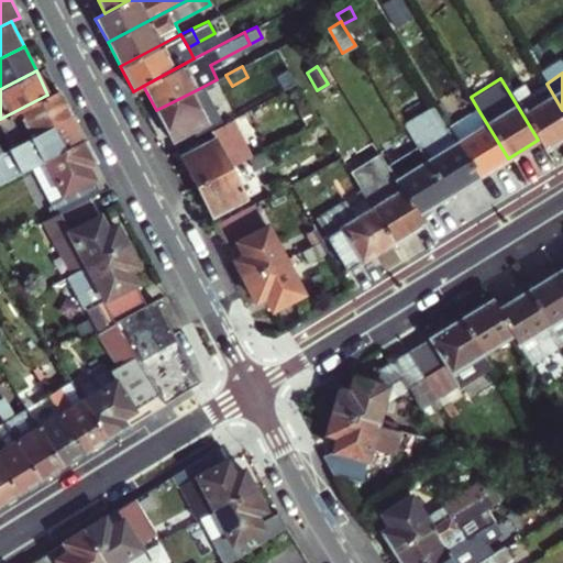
[(522,84),(509,92),(538,140),(544,148),(562,136),(562,110),(547,84),(529,95),(522,84)]
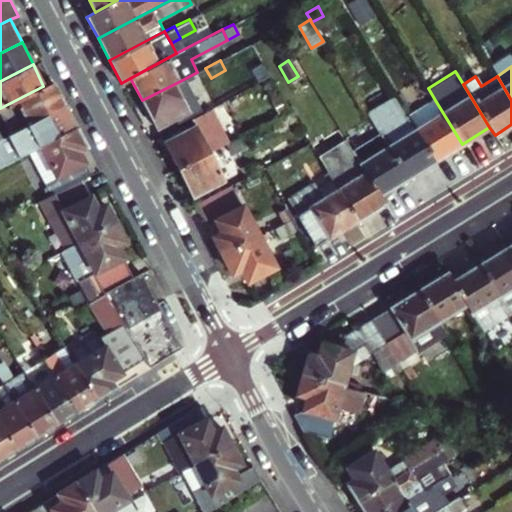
[(0,108),(0,114),(9,132),(64,104),(53,81),(43,86),(0,108)]
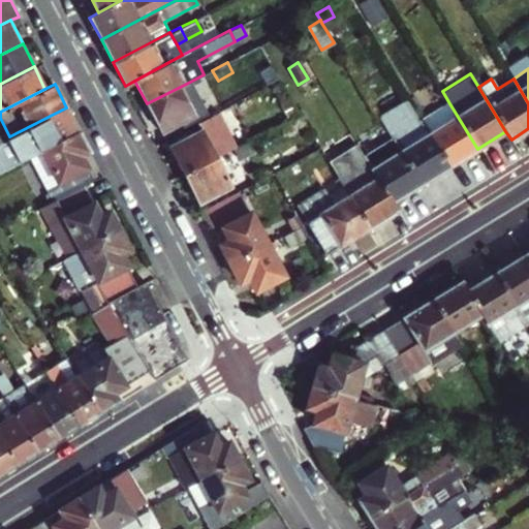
[(186,84),(147,103),(161,132),(193,115),(181,91),(187,88),(186,84)]
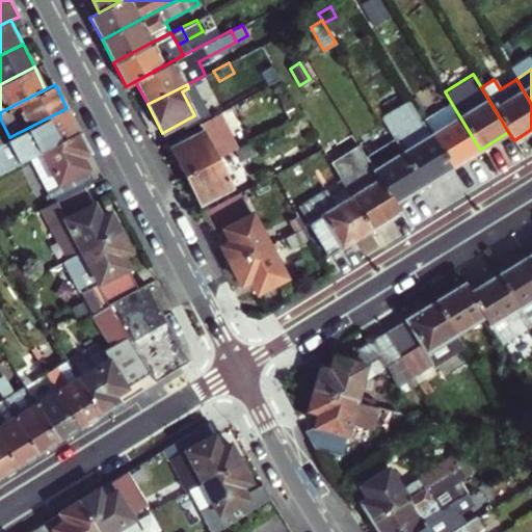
[(452,104),(423,121),(451,167),(480,150),(452,104)]
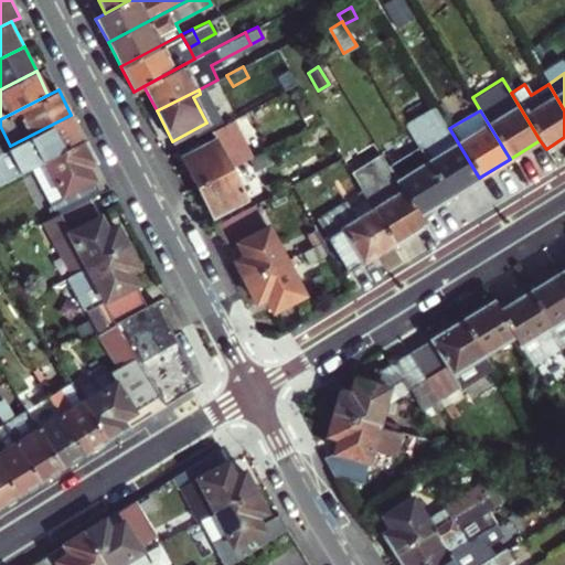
[(31,167),(84,140),(71,115),(10,146),(18,159),(23,171),(31,167)]
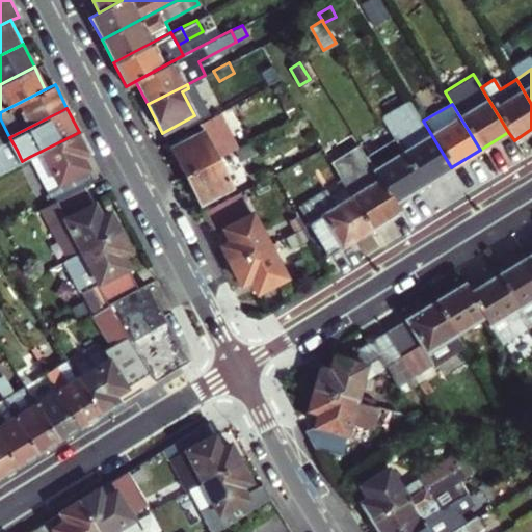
[(389,129),(394,137),(423,185),(451,167),(423,121),(404,133),(391,111),(383,116),(391,128),(389,129)]
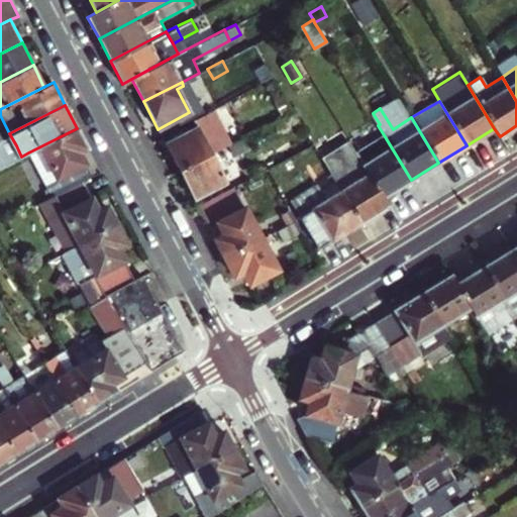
[(179,170),(217,149),(227,144),(229,143),(211,109),(192,119),(196,126),(165,143),(179,170)]
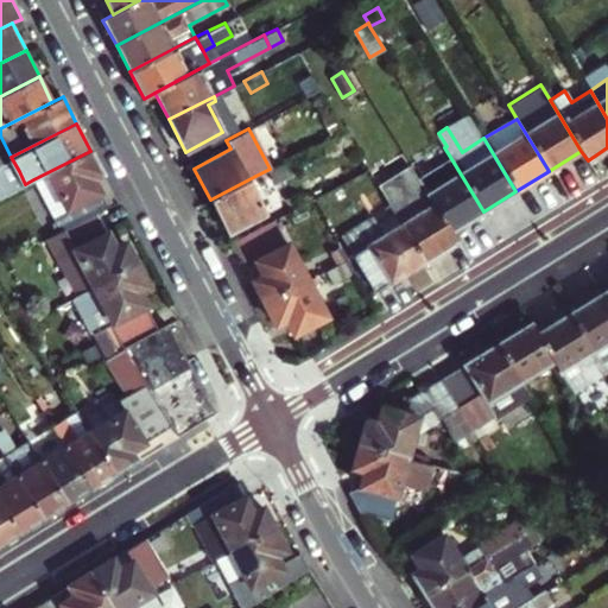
[(102,172),(90,151),(33,179),(59,229),(62,228),(96,210),(106,206),(92,178),(102,172)]
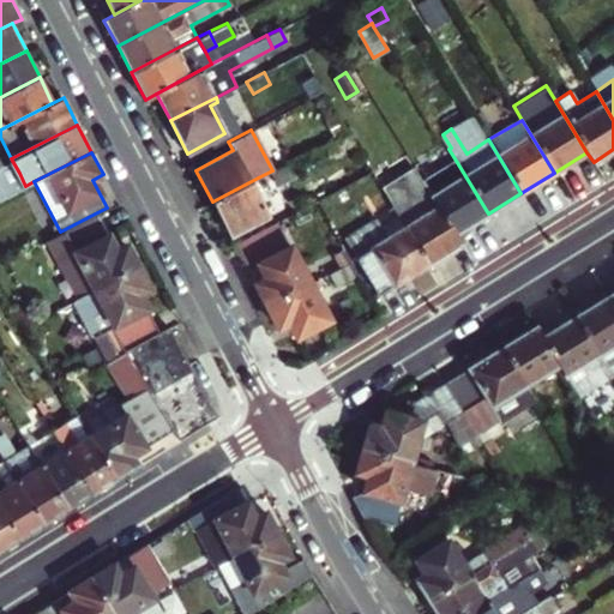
[(421,179),(425,185),(456,233),(488,214),(455,158),(421,179)]
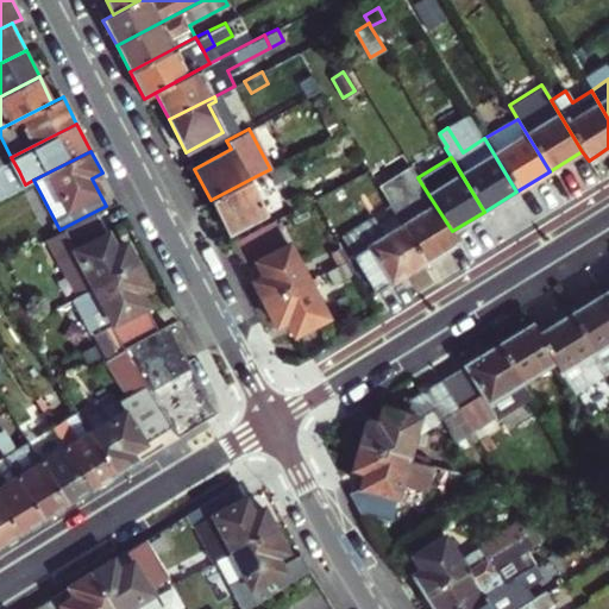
[(292,173),(286,161),(270,169),(268,170),(274,182),(292,173)]
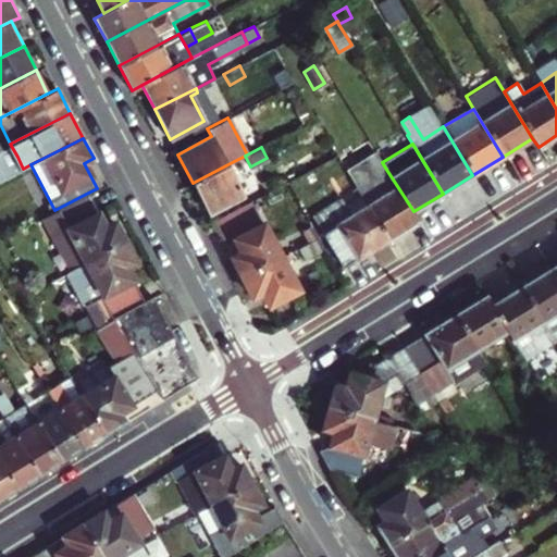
[(0,181),(23,169),(17,157),(0,165),(0,181)]
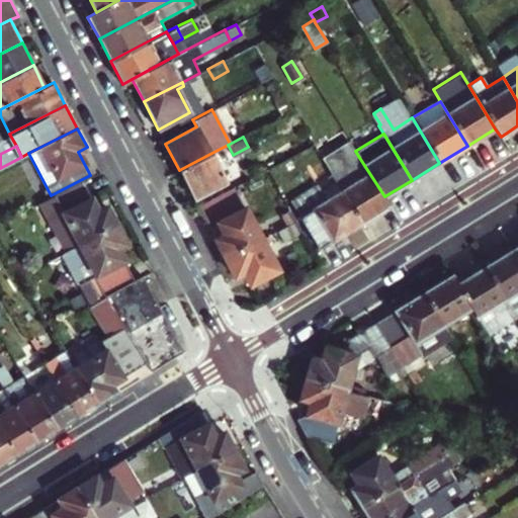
[(218,150),(179,170),(194,198),(226,181),(213,159),(221,155),(218,150)]
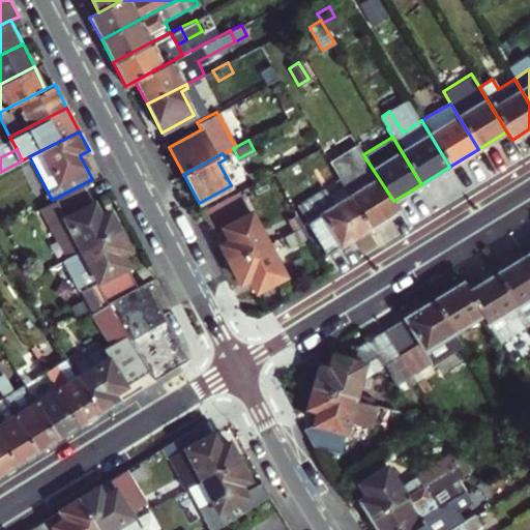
[(339,177),(344,183),(371,228),(399,210),(393,201),(366,159),(339,177)]
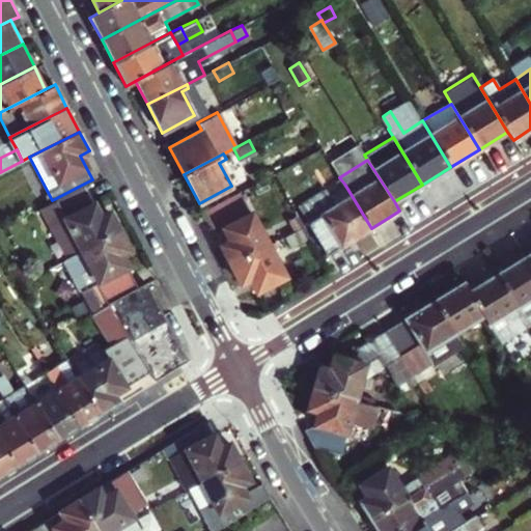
[(100,214),(84,184),(54,199),(52,200),(39,206),(66,257),(119,229),(109,210),(100,214)]
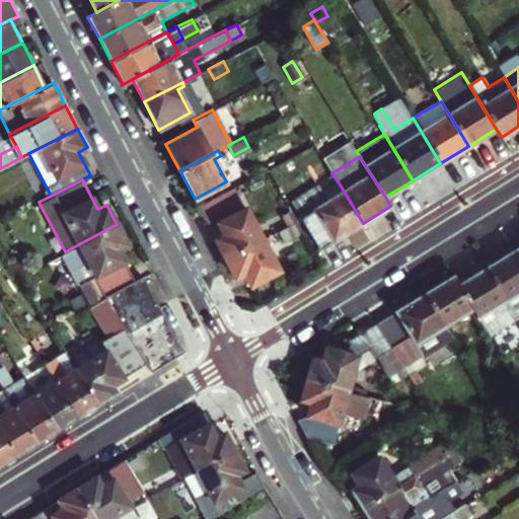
[(363,223),(337,179),(320,190),(317,184),(291,202),(320,249),(363,223)]
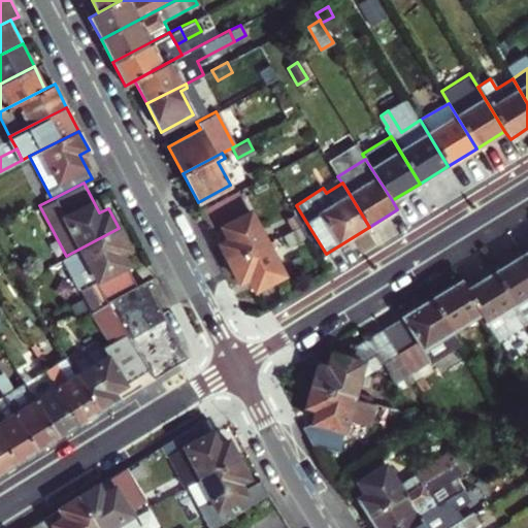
[(229,262),(272,238),(270,234),(263,238),(237,189),(201,208),(229,262)]
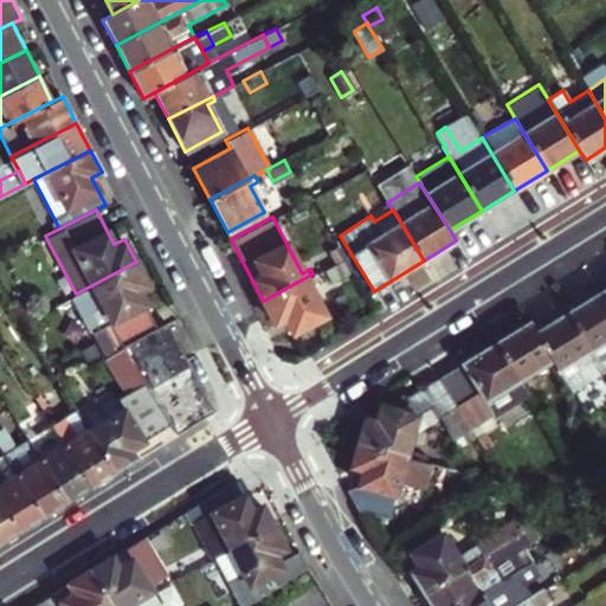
[(317,258),(322,269),(341,259),(335,249),(317,258)]
